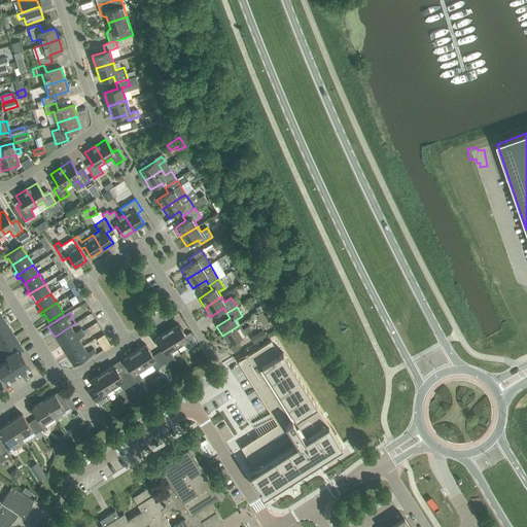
[(167,331),(176,348),(183,343),(187,349),(197,344),(189,332),(185,336),(178,324),(167,331)]
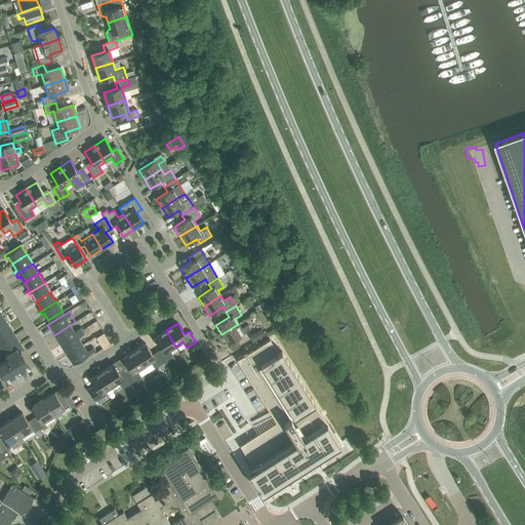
[(241,329),(238,324),(221,334),(228,344),(244,333),(250,329),(247,325),(241,329)]
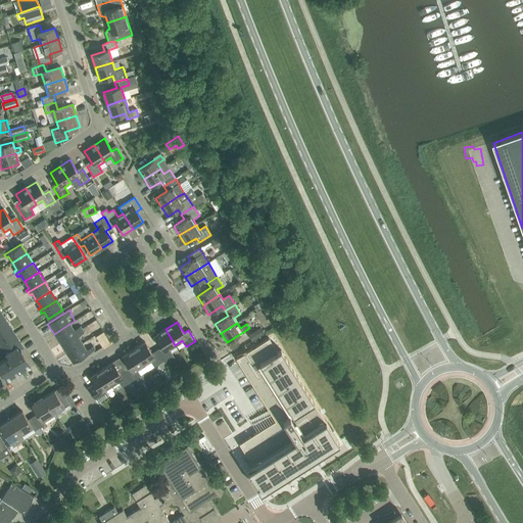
[(0,341),(14,333),(8,324),(0,328),(0,341)]
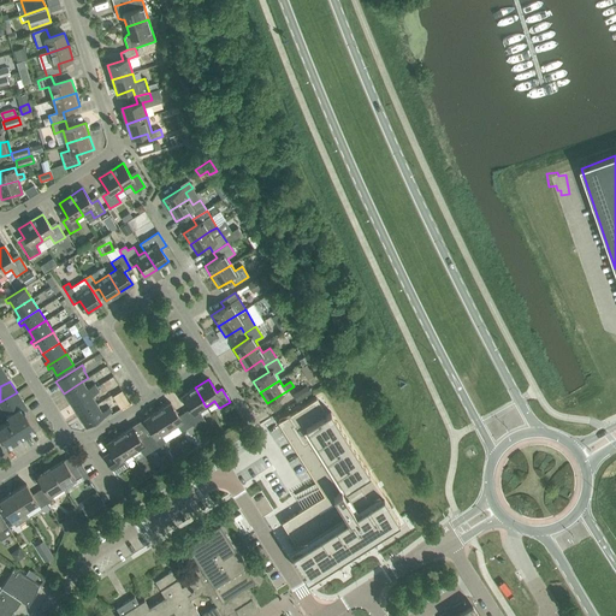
[(82,381),(64,394),(71,406),(96,389),(94,385),(87,390),(82,381)]
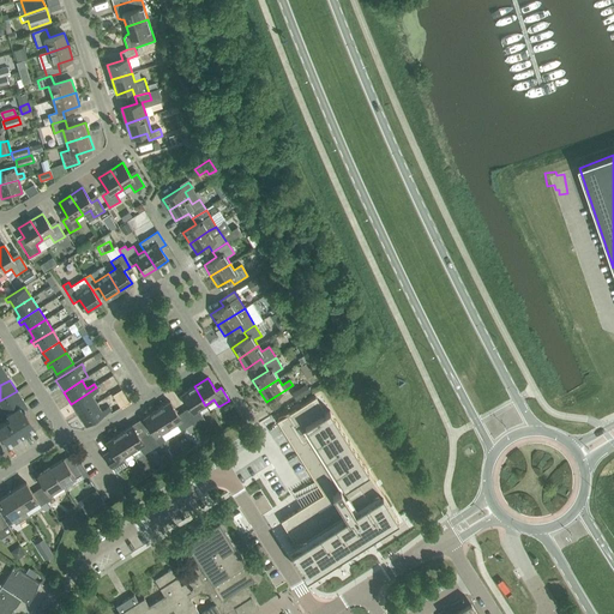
[(184,411),(192,425),(203,417),(198,410),(205,405),(194,386),(181,395),(190,408),(184,411)]
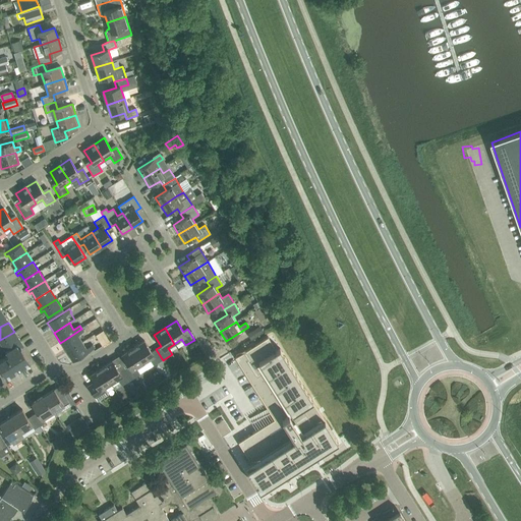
[(81,329),(60,343),(66,352),(81,342),(77,336),(83,332),(81,329)]
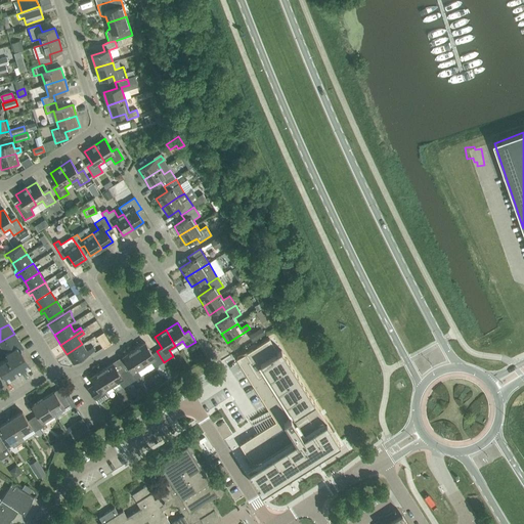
[(0,346),(2,351),(0,352),(0,356),(4,354),(5,353),(18,346),(20,344),(14,334),(0,342),(0,346)]
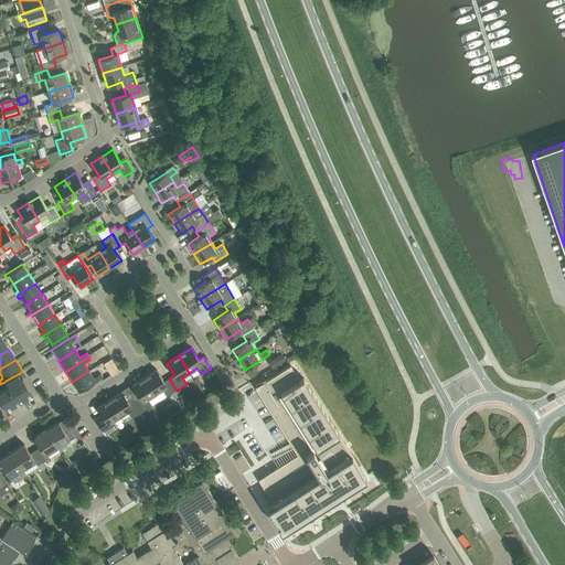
[(255,387),(255,390),(290,444),(297,455),(258,479),(273,503),(266,508),(280,530),(287,525),(365,477),(329,418),(302,376),(299,379),(290,365),(255,387)]
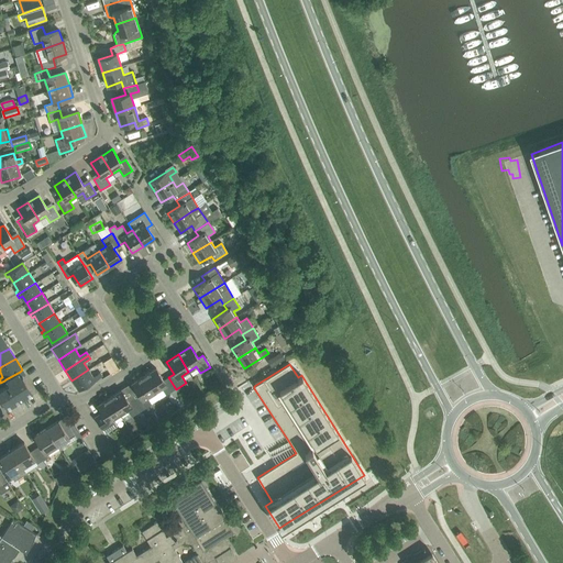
[(95,366),(88,370),(72,381),(78,392),(96,381),(102,376),(100,373),(94,377),(90,372),(96,367),(95,366)]
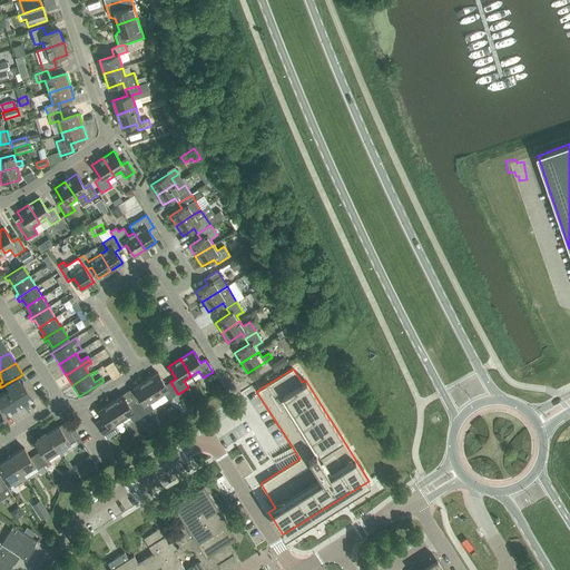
[(157,373),(145,381),(156,397),(164,393),(167,400),(178,394),(170,382),(165,385),(157,373)]
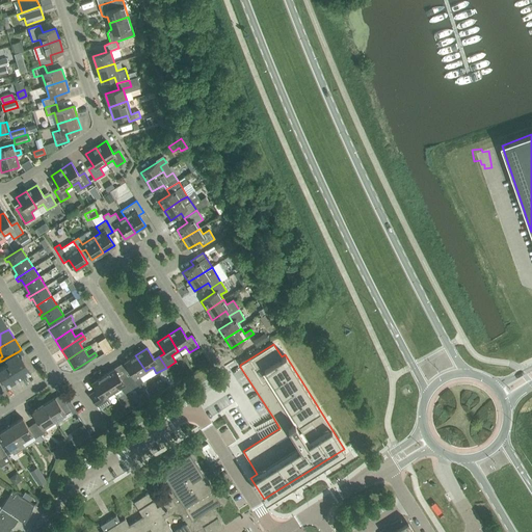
[(30,370),(19,351),(5,358),(7,363),(0,367),(0,375),(5,382),(6,386),(30,370)]
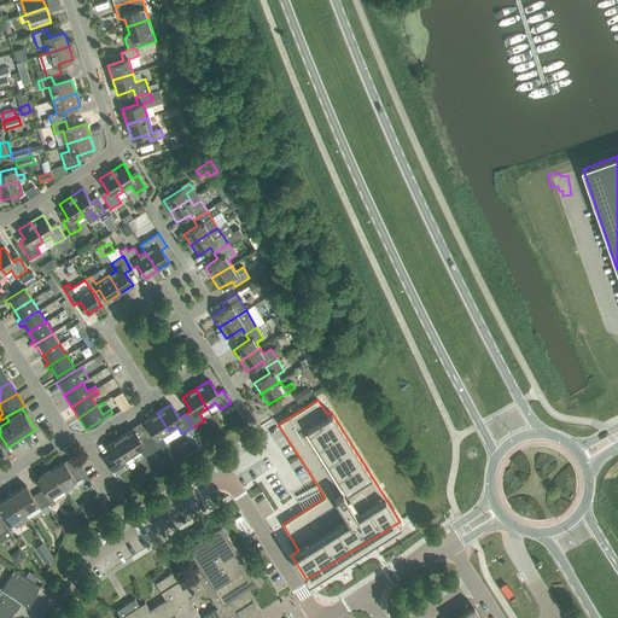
[(157,413),(145,421),(152,435),(147,438),(155,450),(162,447),(167,443),(162,436),(169,431),(157,413)]
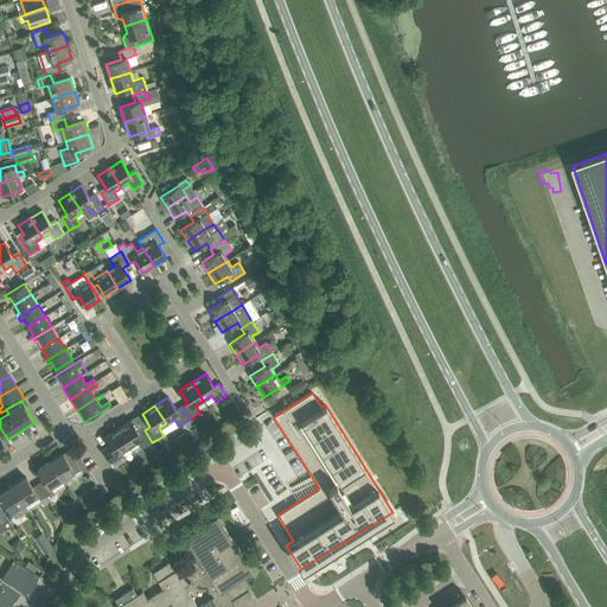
[(131,421),(117,429),(129,447),(136,442),(141,449),(146,447),(152,442),(145,430),(139,434),(131,421)]
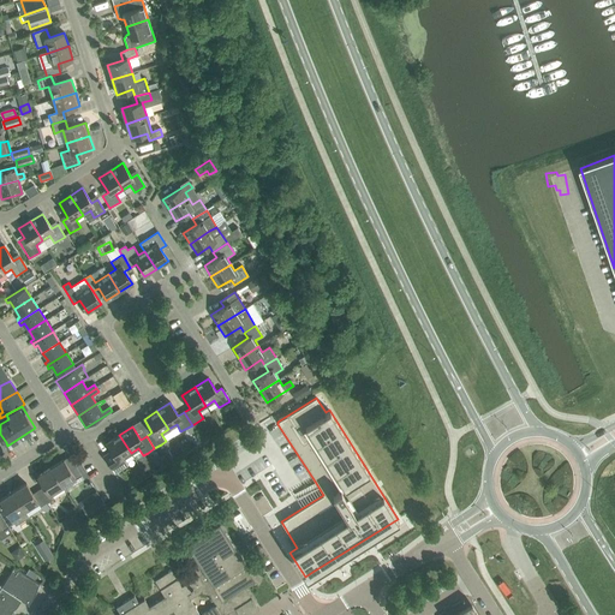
[(119,435),(106,443),(111,452),(103,457),(115,475),(127,466),(123,459),(131,453),(119,435)]
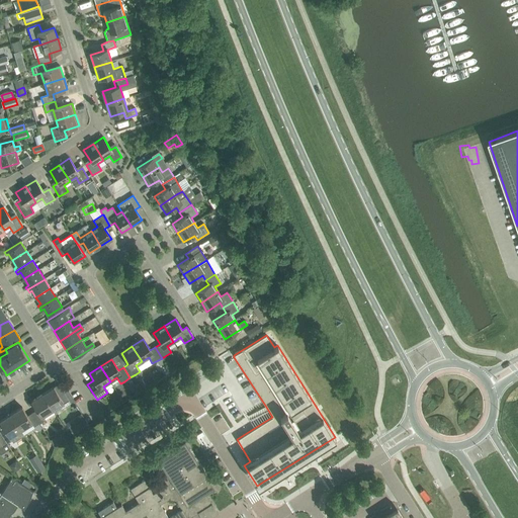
[(42,395),(52,410),(59,406),(61,410),(70,404),(64,393),(59,396),(54,387),(42,395)]
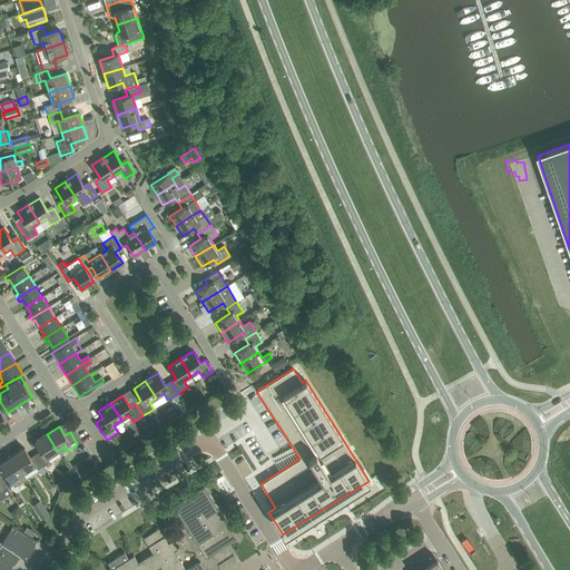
[(40,451),(35,454),(42,467),(48,463),(46,459),(57,451),(47,434),(35,442),(40,451)]
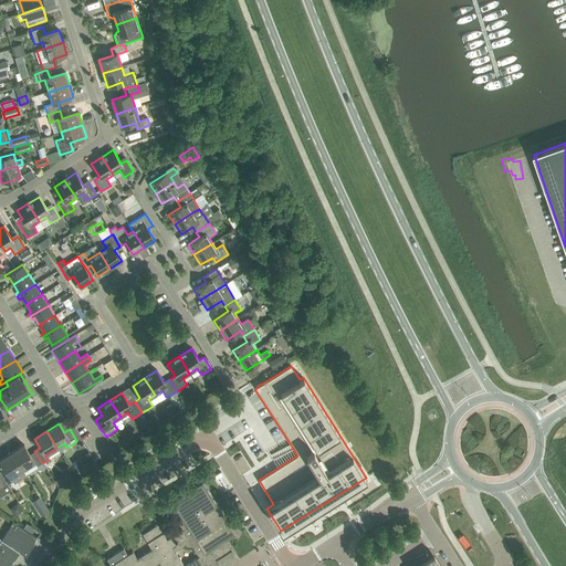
[(121,444),(114,449),(117,453),(124,449),(121,444)]
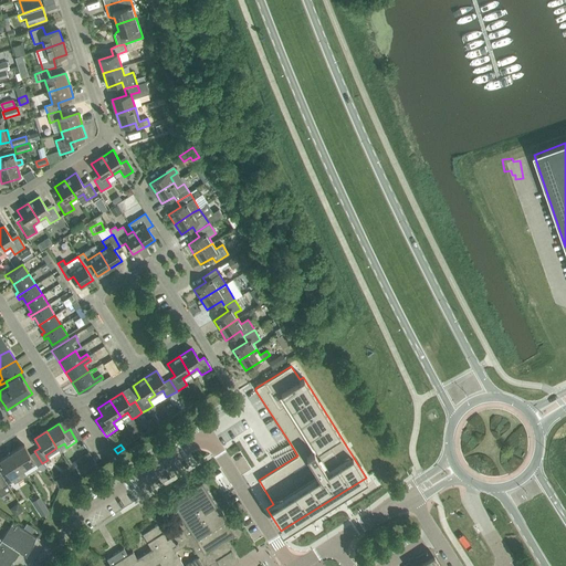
[(23,446),(11,453),(22,470),(34,462),(37,467),(42,463),(34,451),(30,454),(23,446)]
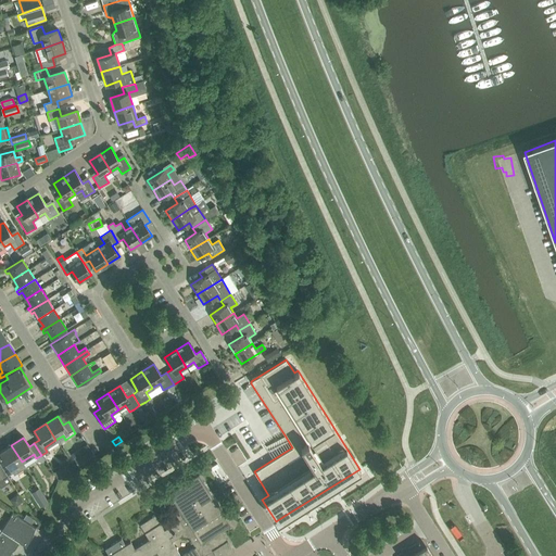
[(11,445),(0,452),(0,465),(8,477),(12,474),(14,476),(26,467),(22,462),(11,445)]
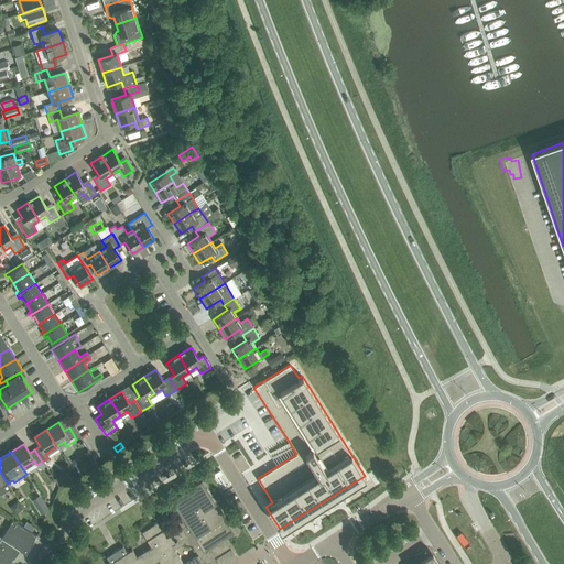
[(80,475),(98,465),(94,456),(76,466),(80,475)]
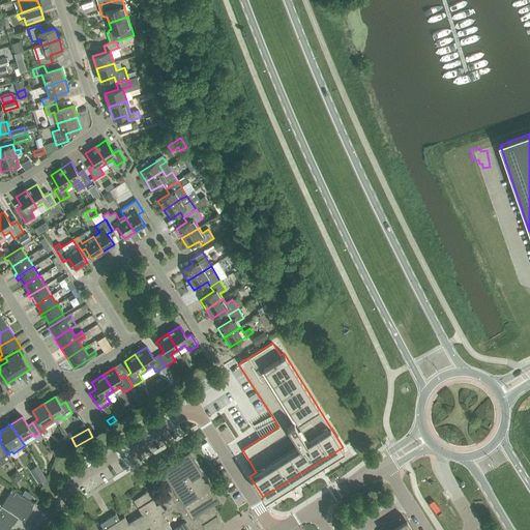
[(0,443),(0,465),(10,459),(7,454),(0,443)]
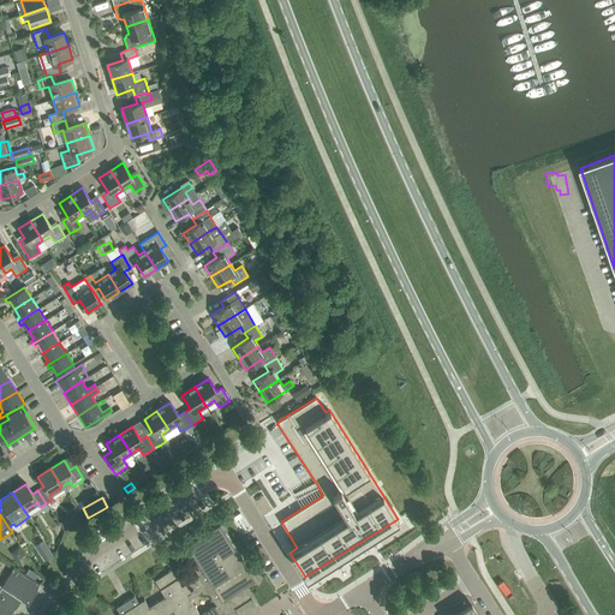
[(225,614),(234,609),(238,614),(249,614),(258,609),(245,587),(256,580),(258,585),(263,575),(246,565),(220,523),(186,543),(199,565),(192,568),(197,575),(181,586),(172,569),(154,580),(165,597),(149,607),(144,599),(138,603),(135,596),(115,608),(120,614),(119,614),(225,614)]
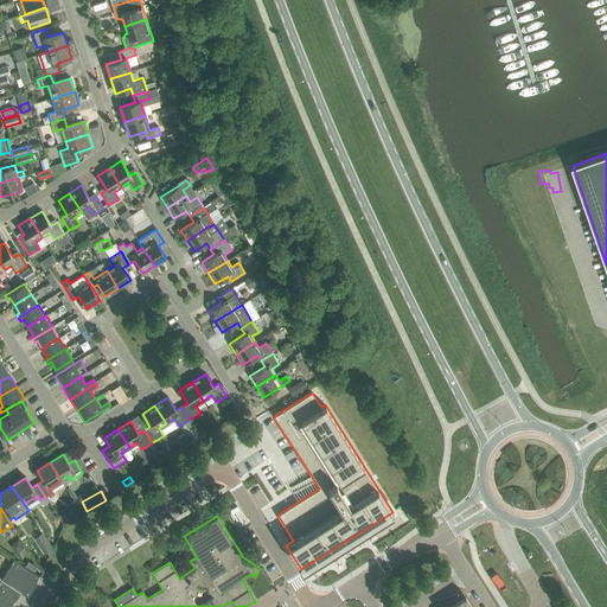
[(46,553),(51,549),(42,534),(34,538),(44,554),(46,553)]
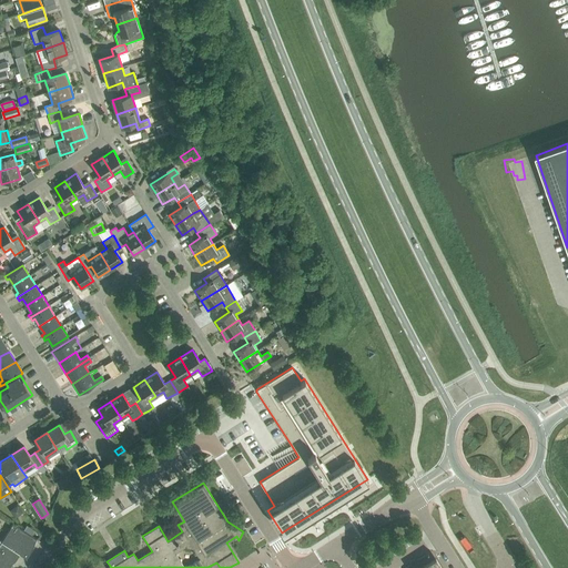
[(19,554),(19,555),(26,558),(26,559),(33,548),(32,548),(36,540),(40,543),(40,541),(12,524),(1,541),(1,543),(19,554)]
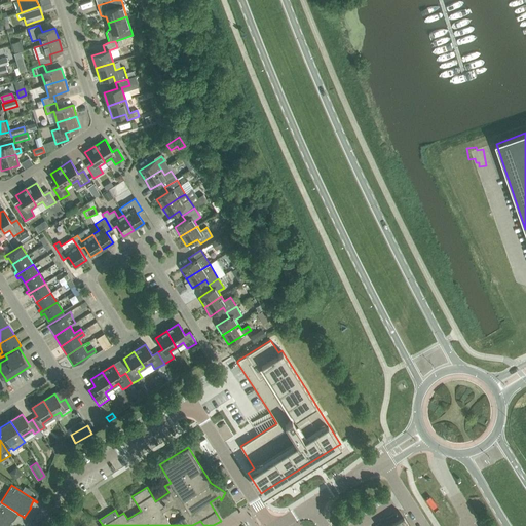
[(11,525),(8,524),(14,519),(17,514),(17,513),(1,502),(1,501),(0,500),(0,525),(9,525),(10,525),(9,525),(11,525)]
